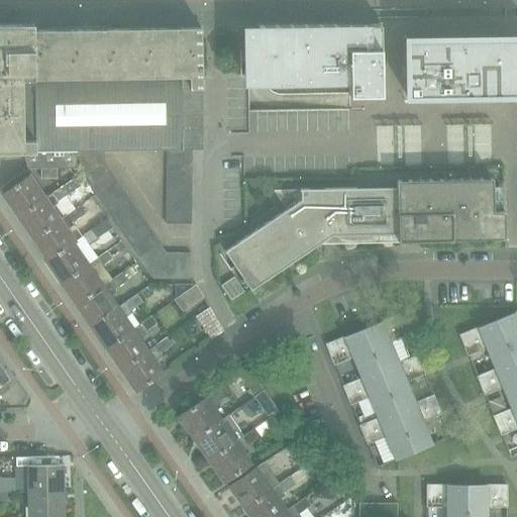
[(0,151),(23,152),(27,169),(77,169),(77,168),(76,150),(104,150),(167,149),(192,149),(202,149),(201,67),(200,35),(200,27),(33,30),(33,24),(0,24),(0,151)]
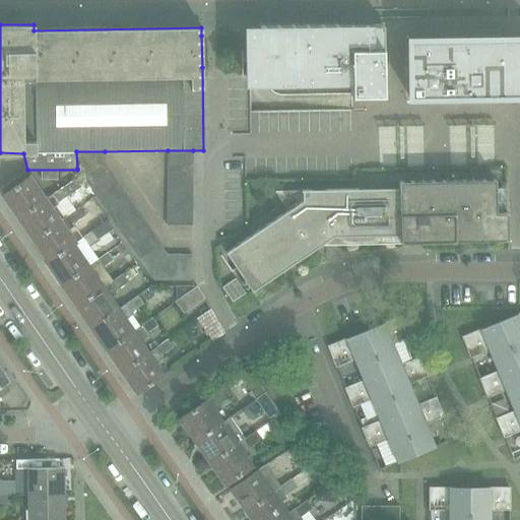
[(383,68),(383,67),(383,48),(383,24),(260,26),(260,30),(250,30),(250,29),(247,29),(248,79),(248,80),(249,80),(250,80),(258,80),(265,80),(350,79),(350,94),(350,95),(383,94),(383,68)]
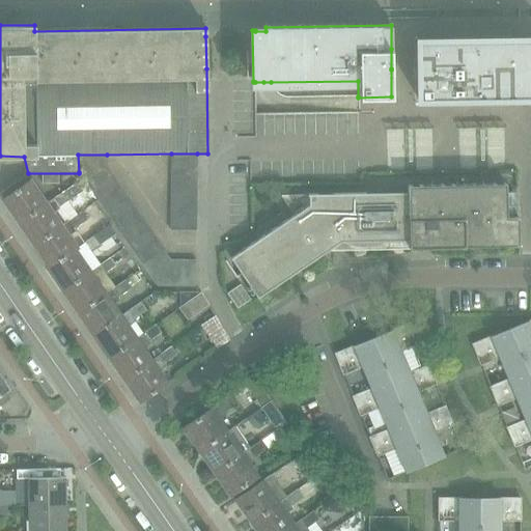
[(530,38),(465,39),(417,39),(418,100),(487,99),(487,98),(530,96),(530,38)]
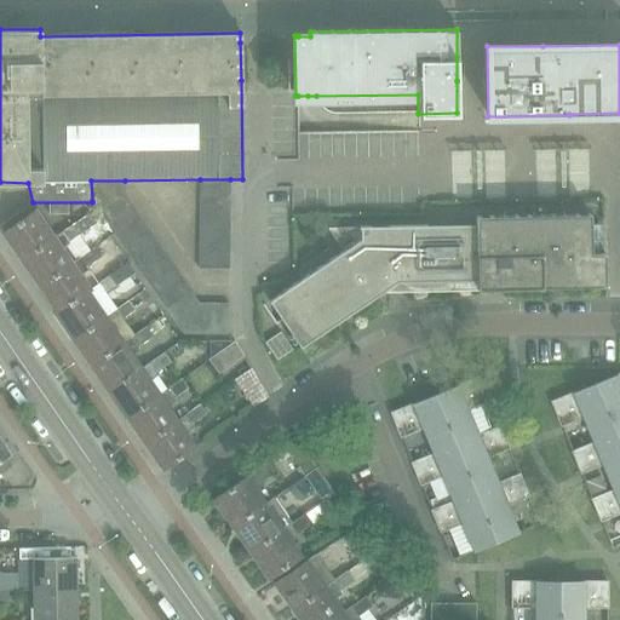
[(230,179),(200,179),(200,195),(230,195),(230,179)]
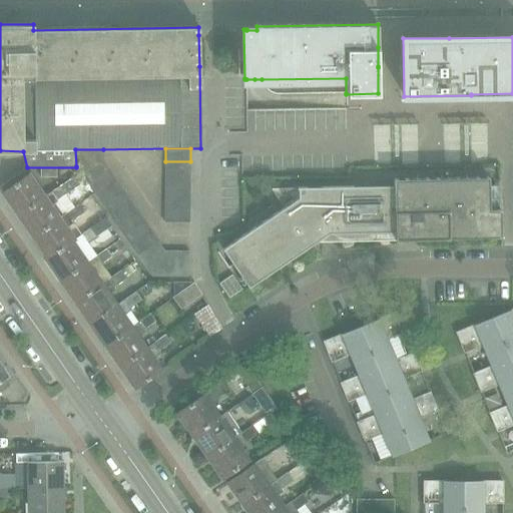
[(103,162),(103,149),(75,149),(76,166),(103,162)]
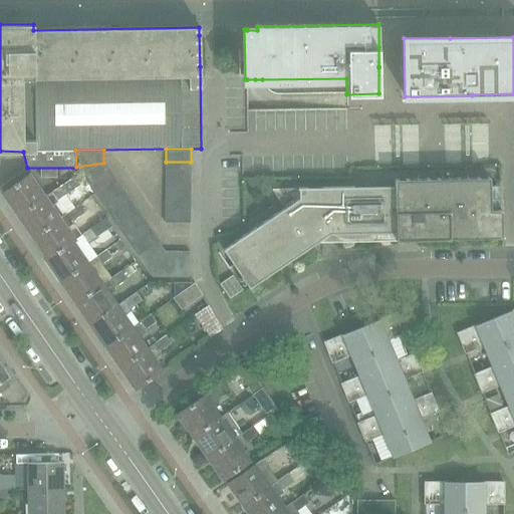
[(191,162),(166,162),(166,174),(191,174),(191,162)]
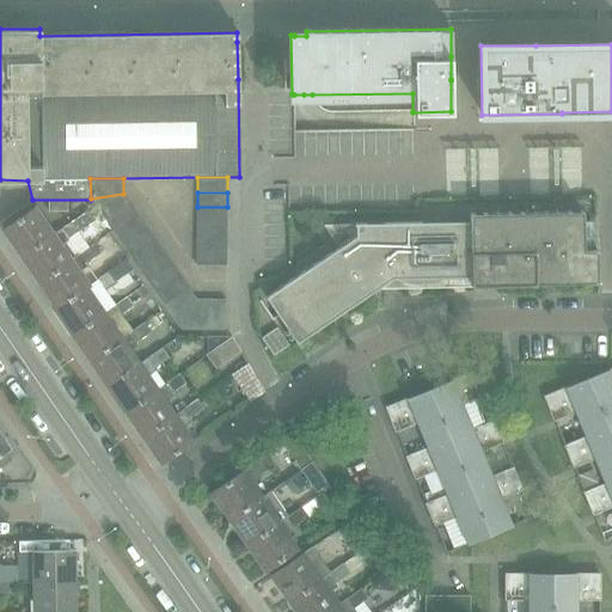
[(132,206),(123,194),(91,199),(106,222),(132,206)]
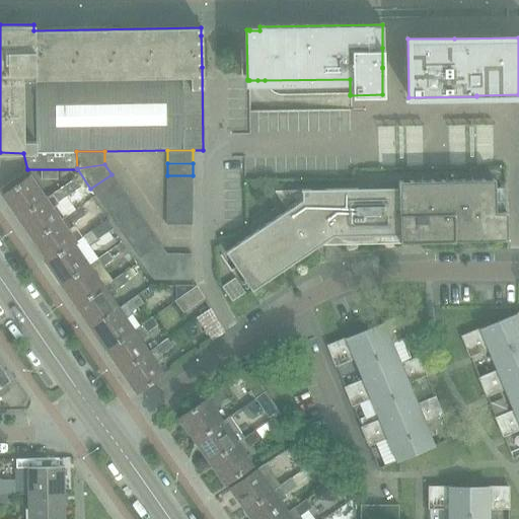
[(41,179),(57,179),(57,169),(41,169),(41,179)]
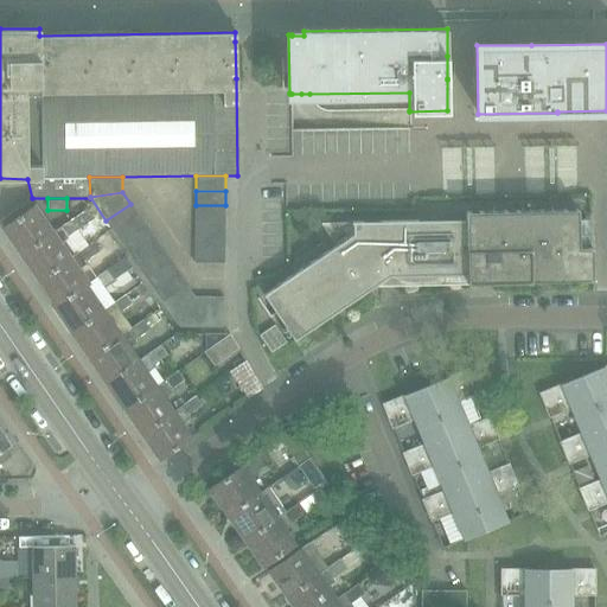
[(139,216),(131,204),(106,221),(114,232),(139,216)]
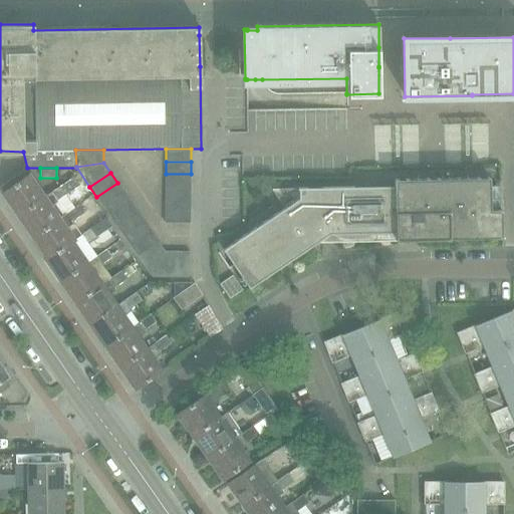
[(30,174),(29,175),(3,193),(18,215),(45,196),(30,174)]
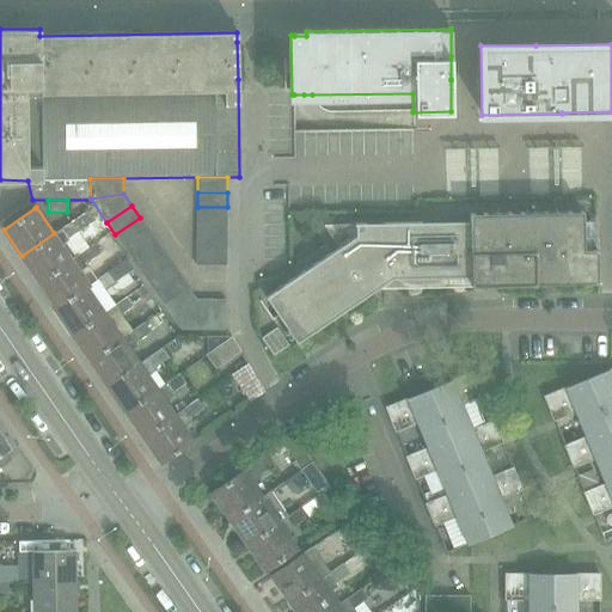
[(227,207),(197,207),(196,221),(227,221),(227,207)]
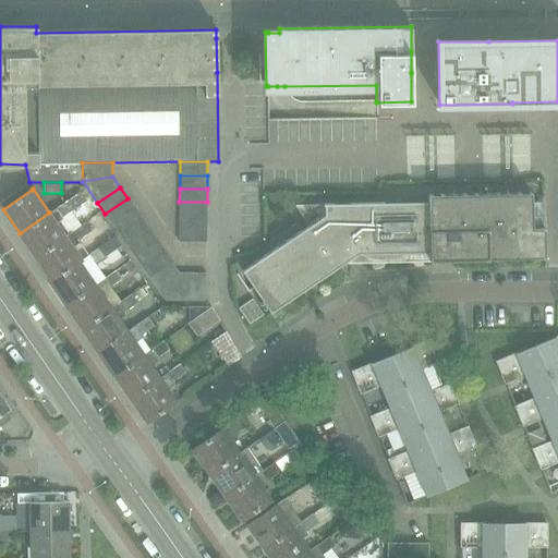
[(56,209),(61,218),(86,202),(81,193),(56,209)]
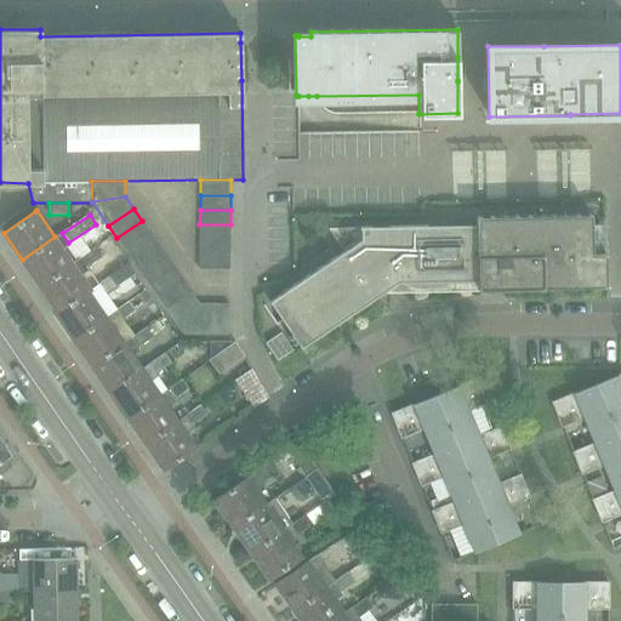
[(269,302),(300,347),(301,348),(382,294),(385,292),(408,291),(408,283),(478,281),(478,291),(505,290),(543,289),(543,288),(607,286),(605,254),(592,254),(591,215),(477,217),(477,224),(359,227),(359,229),(362,229),(362,240),(269,302)]
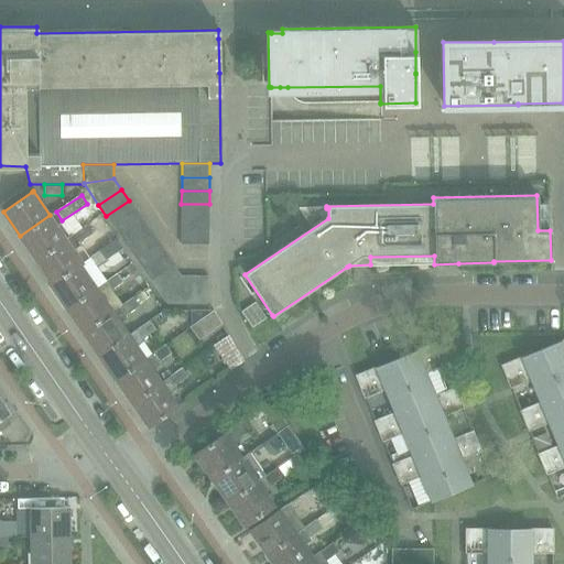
[(136,210),(129,201),(106,216),(114,227),(136,210)]
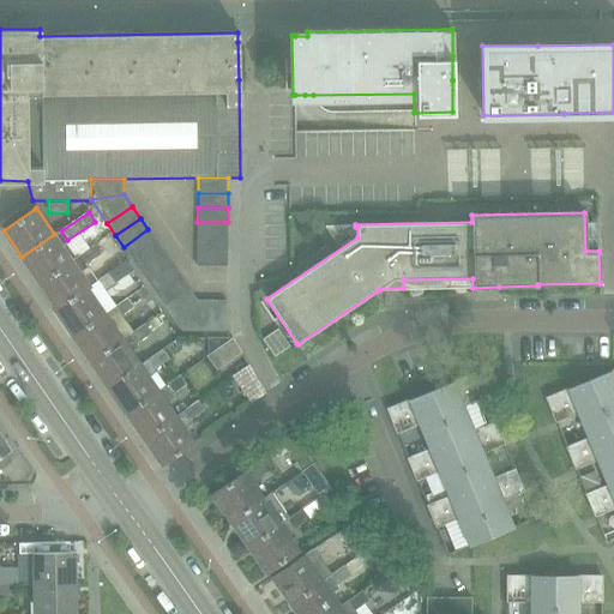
[(228,222),(197,222),(197,236),(227,236),(228,222)]
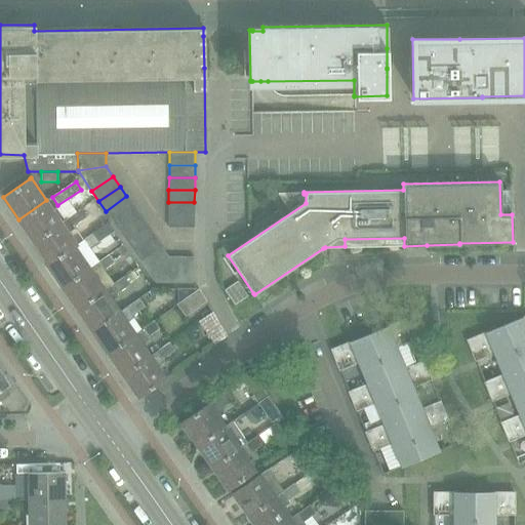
[(133,206),(126,196),(106,211),(113,220),(133,206)]
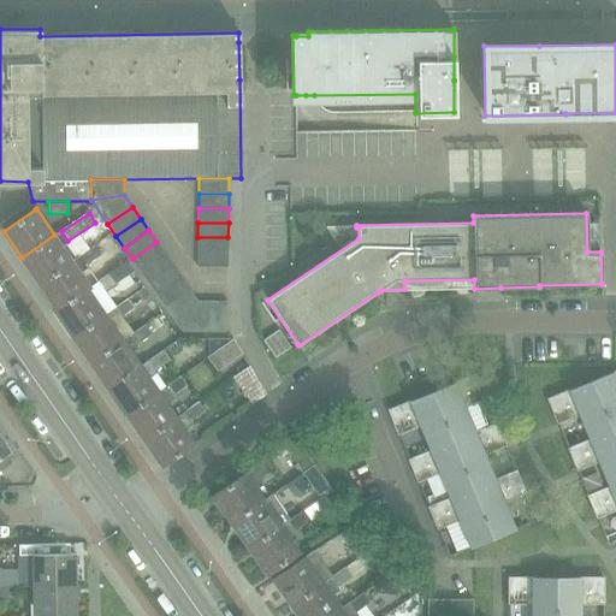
[(71,261),(54,235),(22,258),(39,283),(71,261)]
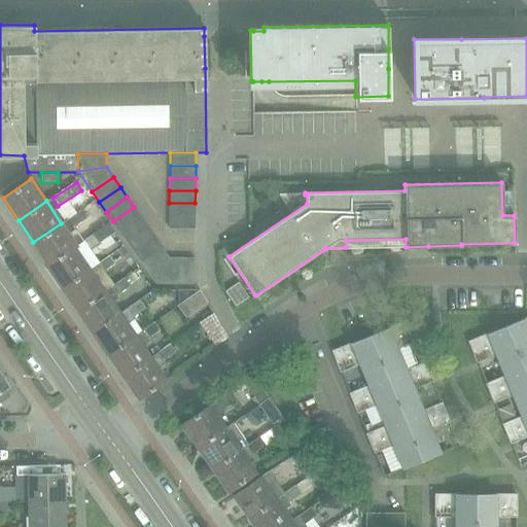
[(195,203),(169,203),(169,215),(195,215),(195,203)]
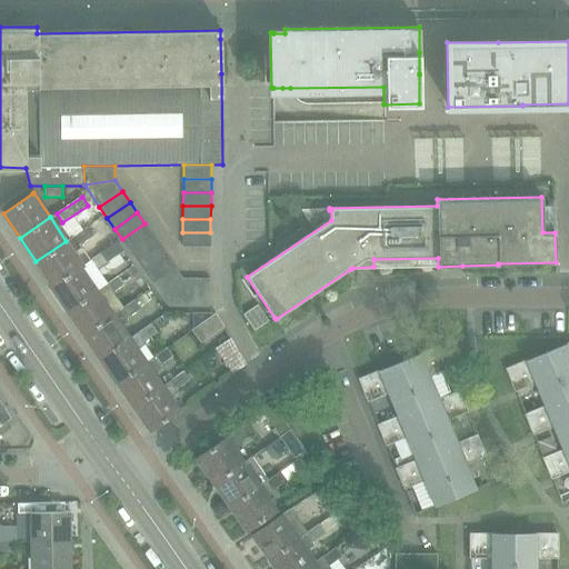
[(152,235),(145,223),(122,239),(130,250),(152,235)]
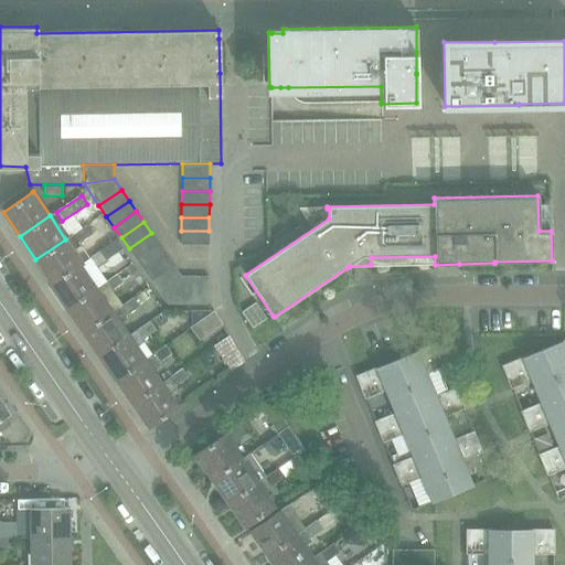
[(86,225),(65,240),(35,259),(52,284),(88,258),(78,244),(93,234),(86,225)]
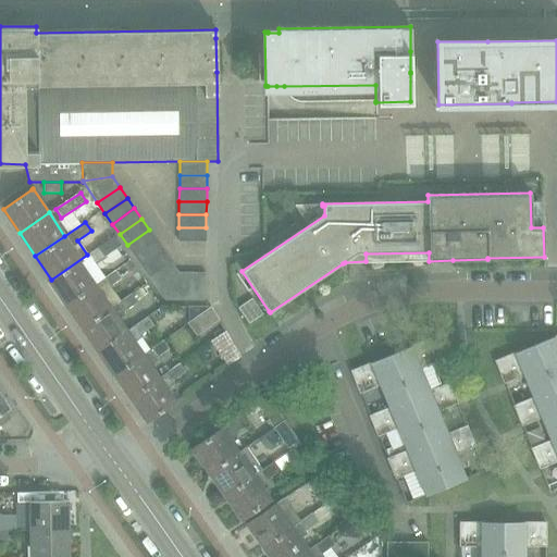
[(206,227),(178,227),(178,242),(184,242),(206,242),(206,227)]
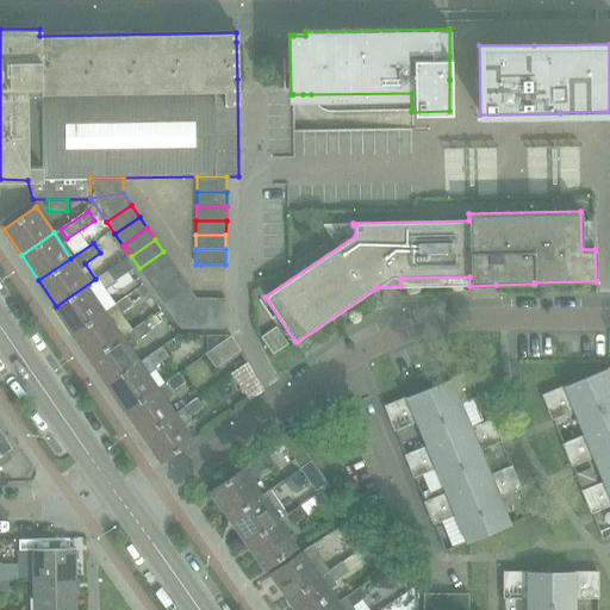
[(172,263),(163,251),(139,268),(148,280),(172,263)]
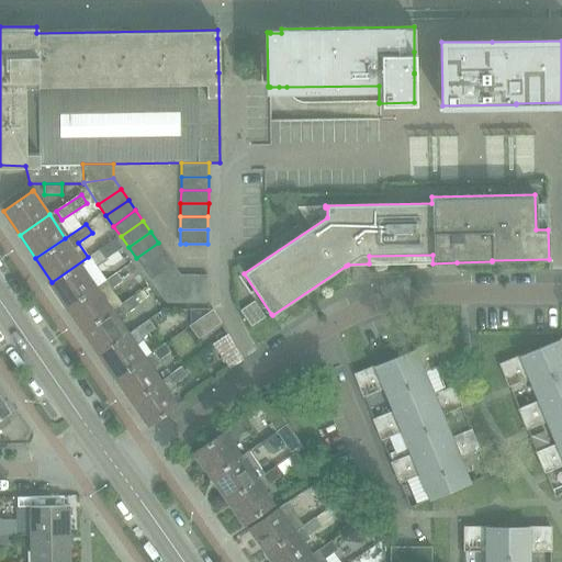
[(166,254),(158,243),(136,258),(143,269),(166,254)]
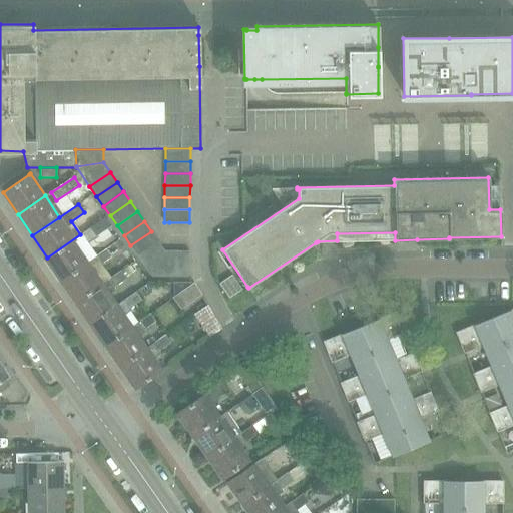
[(91,226),(80,234),(47,258),(45,259),(60,281),(86,263),(78,251),(85,247),(84,245),(97,235),(91,226)]
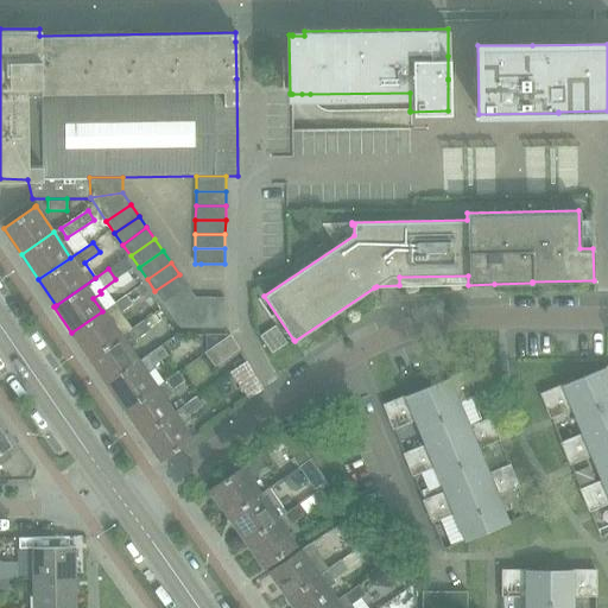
[(188,286),(179,274),(154,291),(163,303),(188,286)]
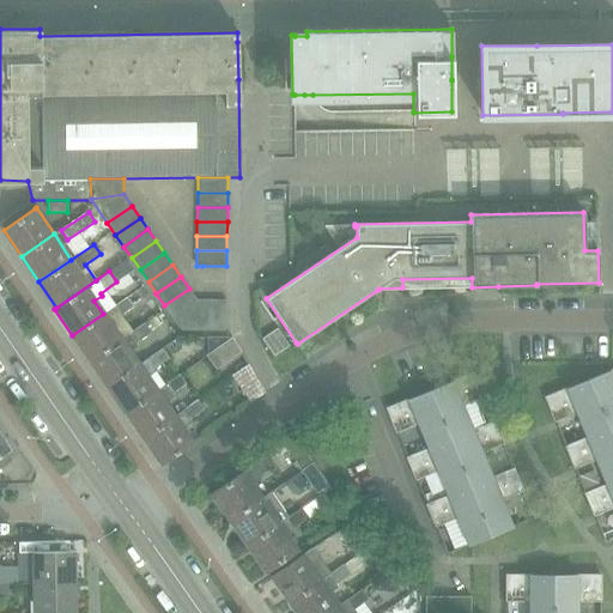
[(196,299),(189,289),(164,305),(182,331),(196,299)]
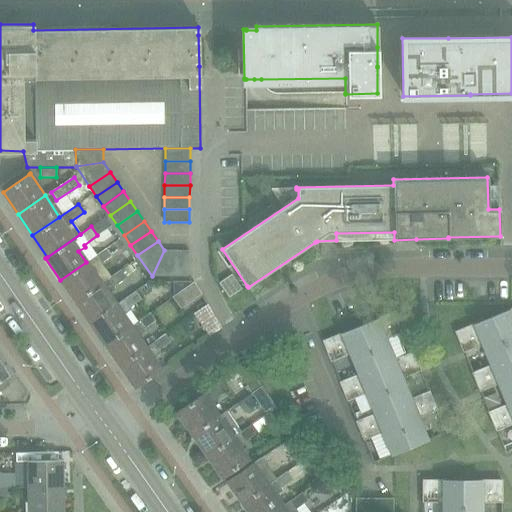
[(106,249),(86,262),(60,280),(75,301),(100,283),(93,273),(100,268),(99,266),(112,257),(106,249)]
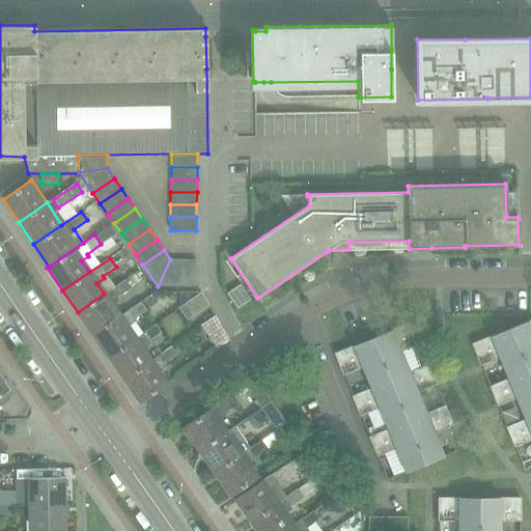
[(183,260),(170,259),(158,286),(183,286),(183,260)]
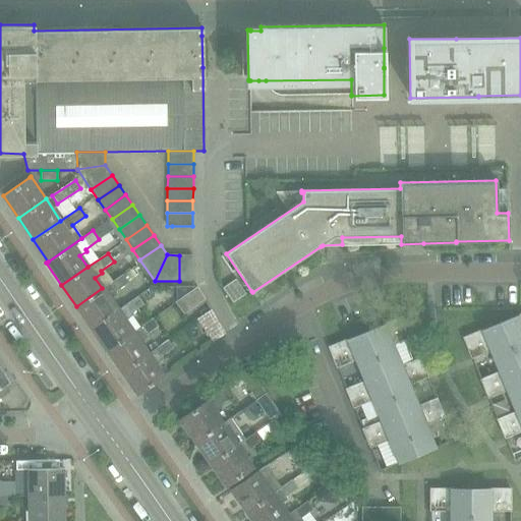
[(192,255),(179,255),(179,281),(192,281),(192,255)]
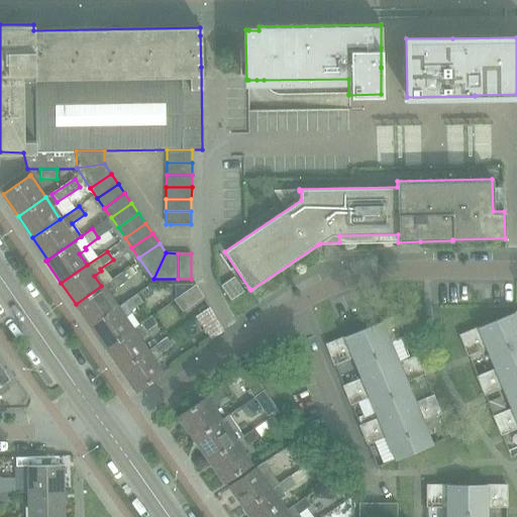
[(122,273),(102,287),(101,286),(76,304),(91,326),(117,308),(109,298),(116,292),(115,290),(127,281),(122,273)]
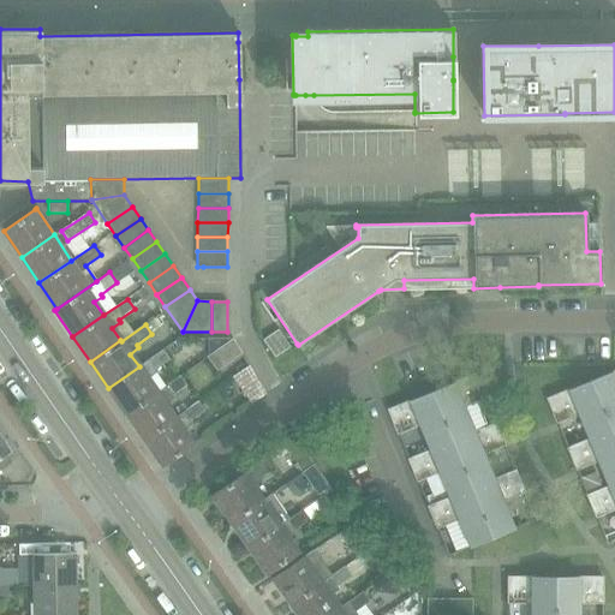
[(233,338),(227,338),(209,339),(208,352),(207,353),(208,356),(233,339),(233,338)]
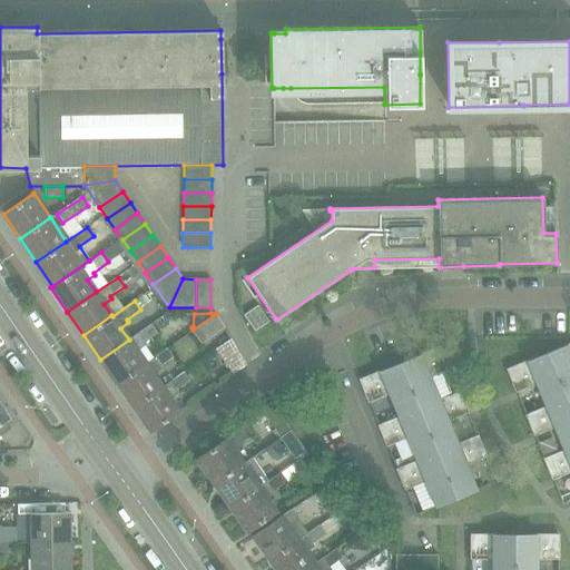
[(217,315),(216,314),(193,330),(199,341),(224,327),(216,315),(217,315)]
